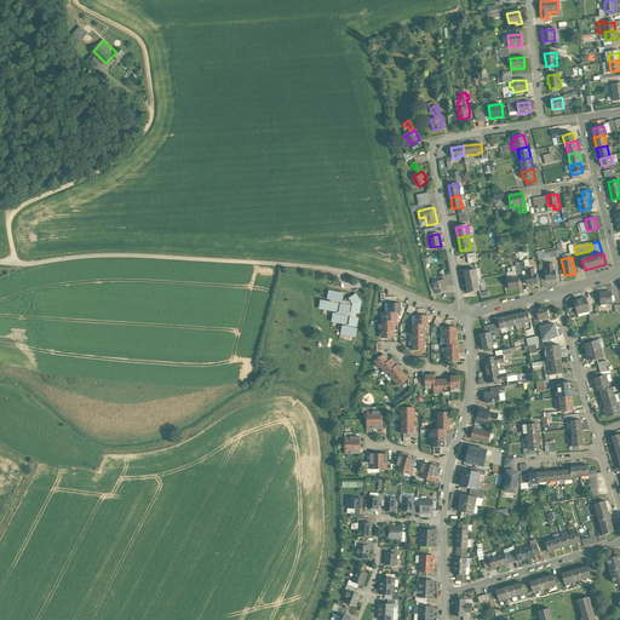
[(476,269),(464,271),(466,282),(478,280),(476,269)]
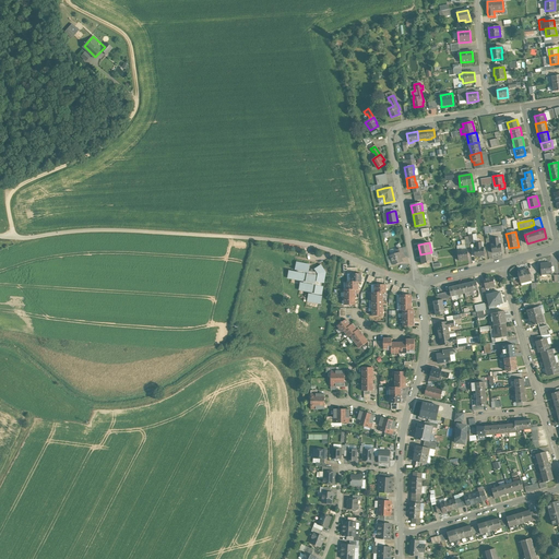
[(482,242),(476,242),(477,248),(474,249),(475,257),(485,256),(484,247),(482,248),(482,242)]
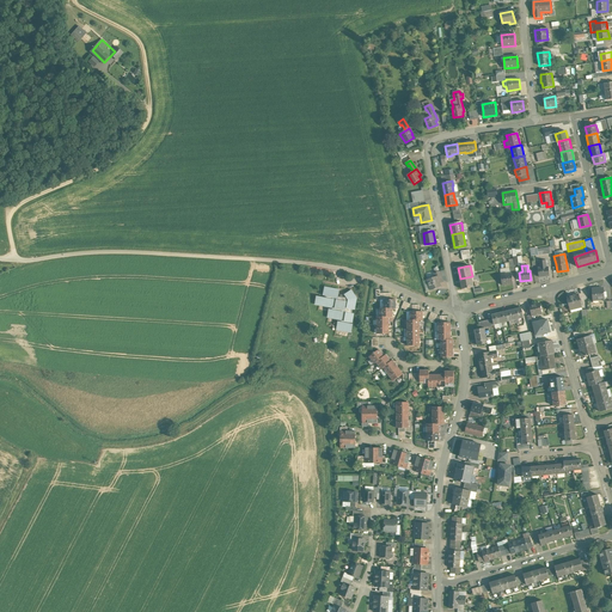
[(540,268),(538,268),(539,277),(550,275),(549,267),(546,267),(540,268)]
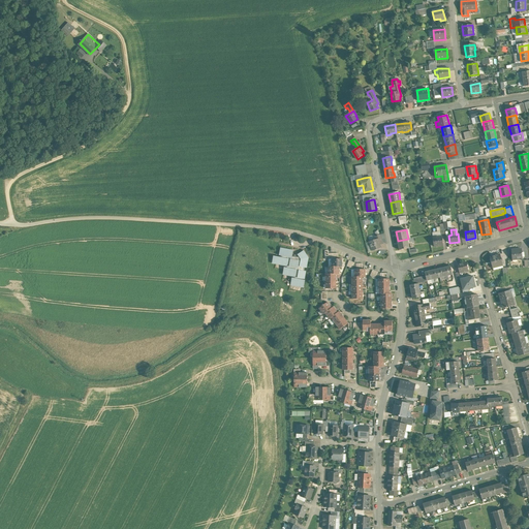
[(383,244),(380,235),(374,237),(375,240),(378,239),(379,245),(383,244)]
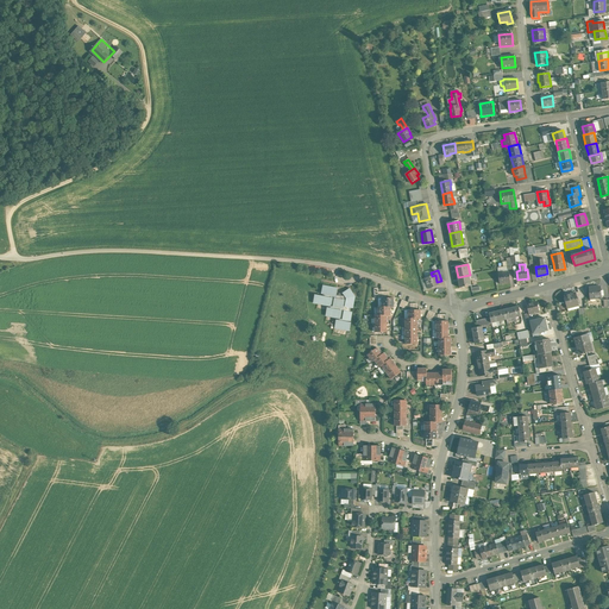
[(509,272),(503,272),(503,271),(498,272),(500,283),(510,282),(509,272)]
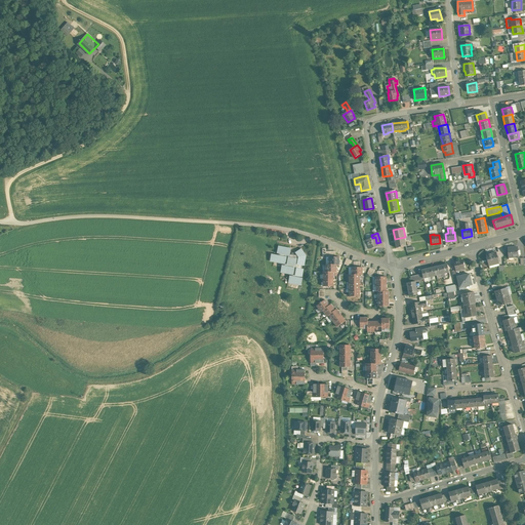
[(372,238),(366,240),(369,249),(377,246),(376,243),(375,237),(372,238)]
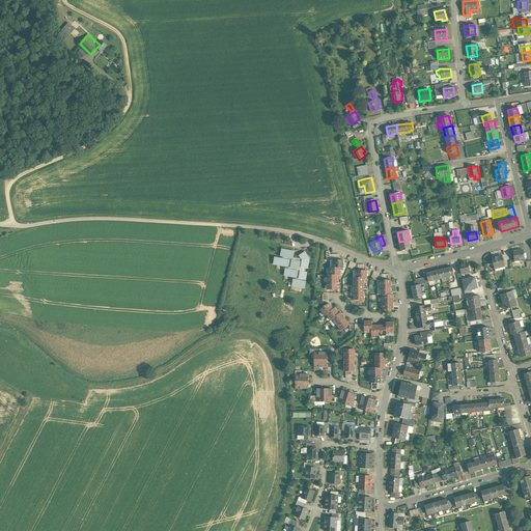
[(410,240),(399,242),(400,251),(411,249),(410,240)]
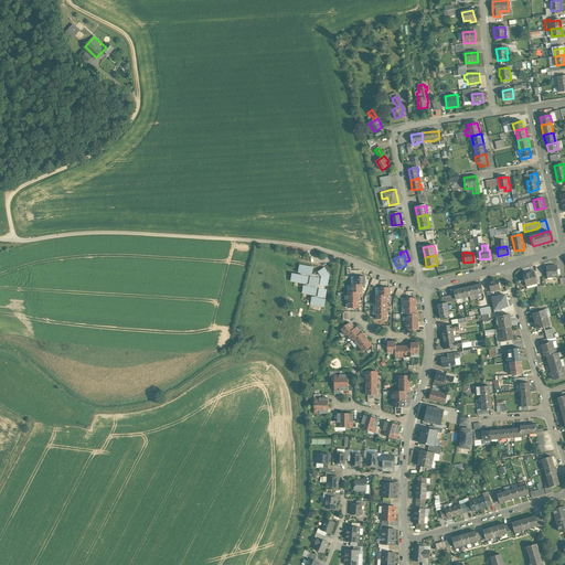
[(318,275),(312,274),(313,269),(313,268),(300,265),(299,265),(298,273),(300,273),(300,275),(292,274),(291,279),(291,280),(305,284),(306,284),(306,286),(304,286),(302,291),(302,292),(315,295),(313,297),(312,297),(311,302),(311,305),(323,307),(324,307),(326,299),(323,299),(323,298),(324,298),(327,289),(324,289),(326,286),(327,286),(329,275),(324,268),(318,272),(319,274),(318,275)]
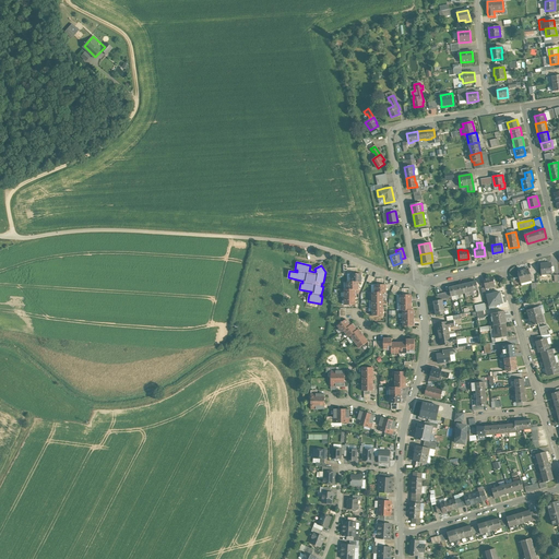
[(551,263),(540,264),(542,274),(547,274),(547,273),(551,273),(552,273),(551,263)]
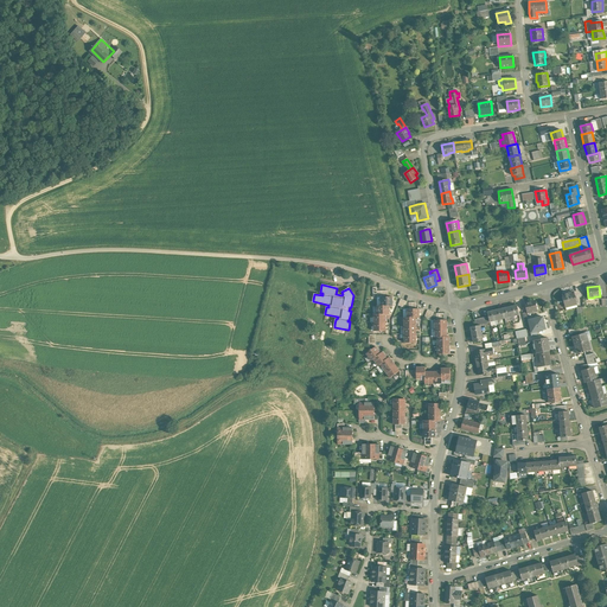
[(574,292),(562,294),(564,305),(570,304),(572,306),(577,305),(574,292)]
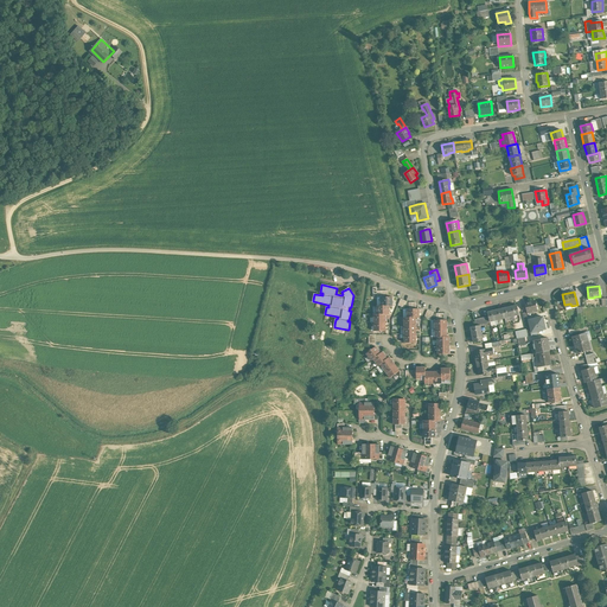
[(535,301),(525,304),(528,313),(537,311),(535,301)]
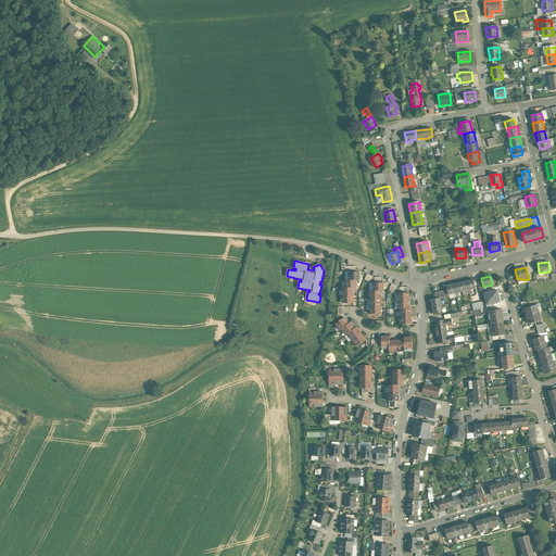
[(474,279),(467,281),(469,291),(476,289),(474,279)]
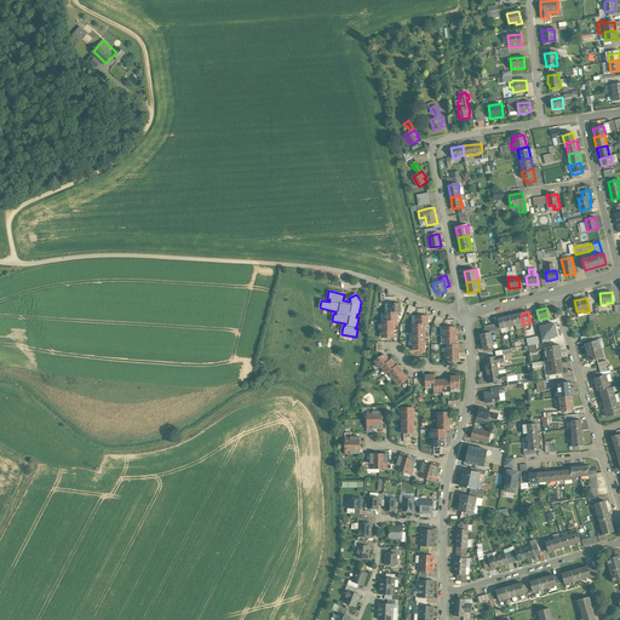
[(514,315),(506,317),(509,327),(516,326),(514,315)]
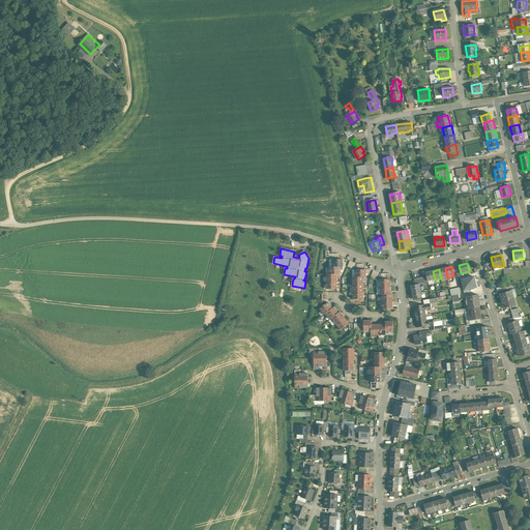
[(433,271),(425,272),(427,276),(428,282),(429,282),(435,280),(433,271)]
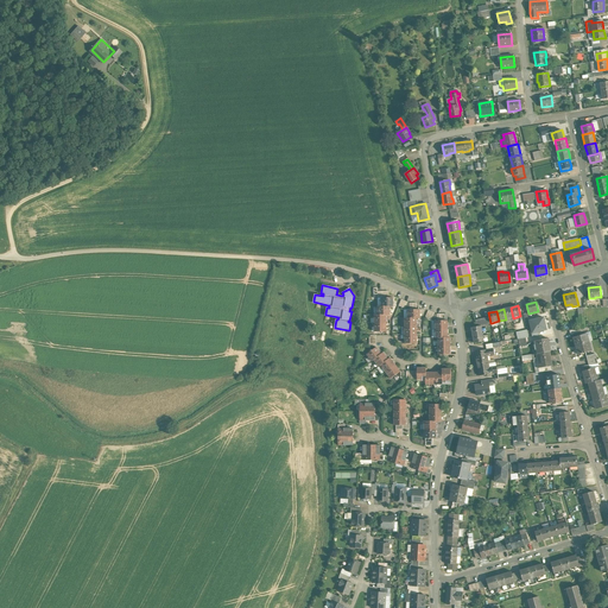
[(489,317),(475,321),(477,327),(482,327),(492,324),(492,323),(491,323),(489,317)]
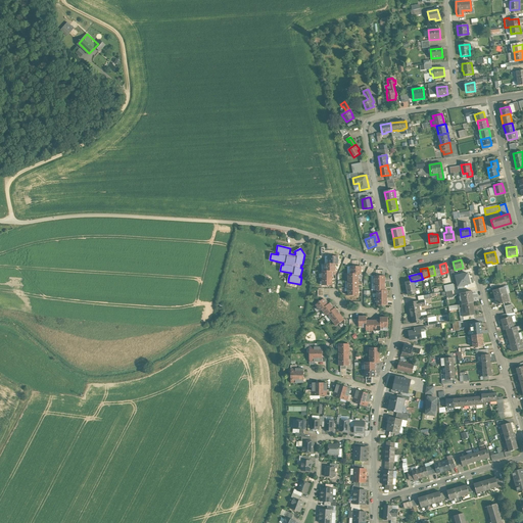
[(406,282),(407,289),(416,288),(415,281),(411,281),(406,282)]
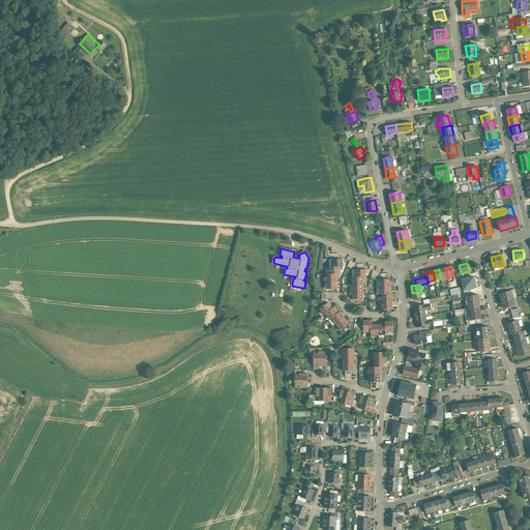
[(511,291),(500,295),(502,301),(513,298),(511,291)]
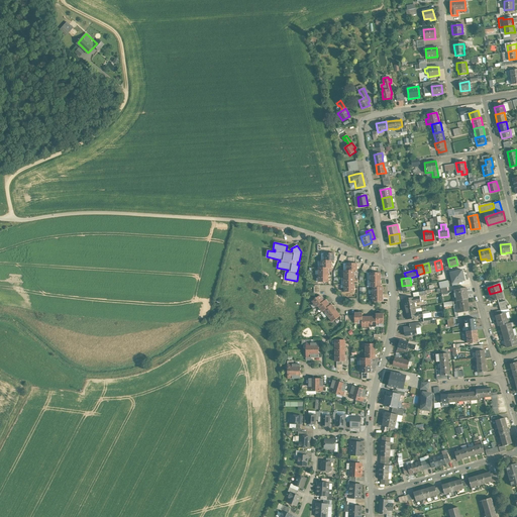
[(467,288),(455,290),(456,301),(468,299),(467,288)]
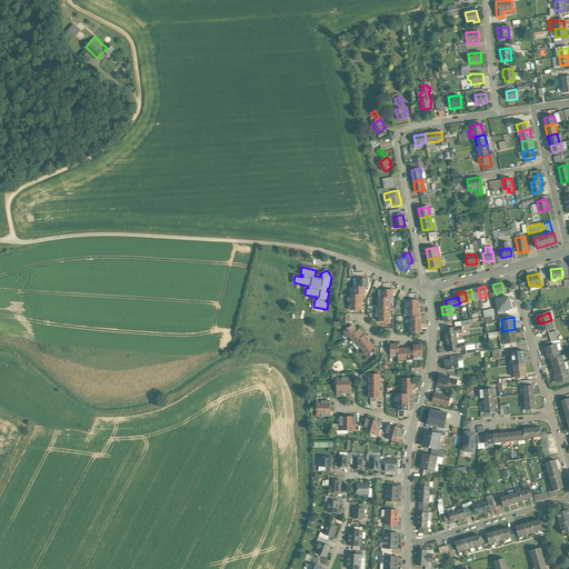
[(551,320),(539,323),(541,332),(553,329),(551,320)]
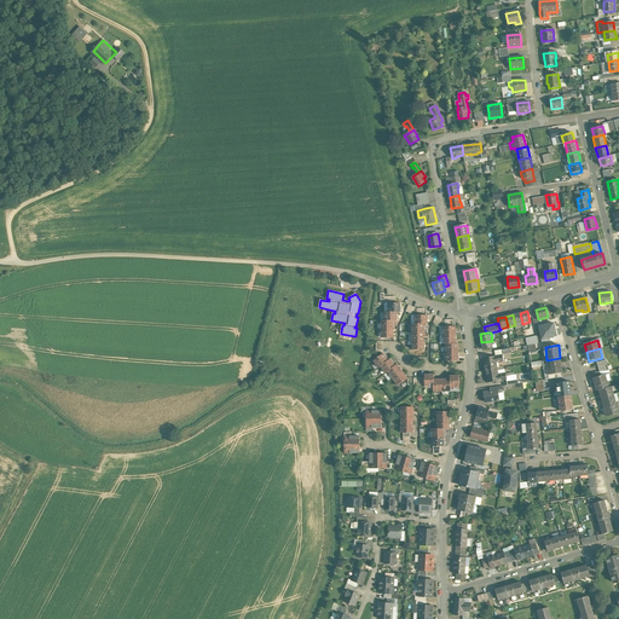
[(383,353),(374,360),(379,368),(381,366),(388,360),(383,353)]
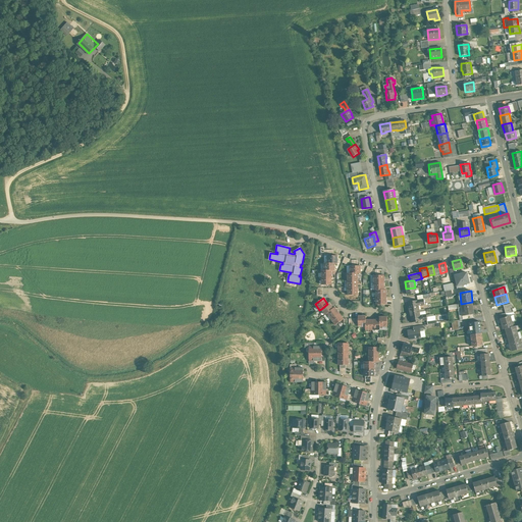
[(417,301),(408,302),(410,312),(419,311),(418,306),(424,305),(424,300),(417,301)]
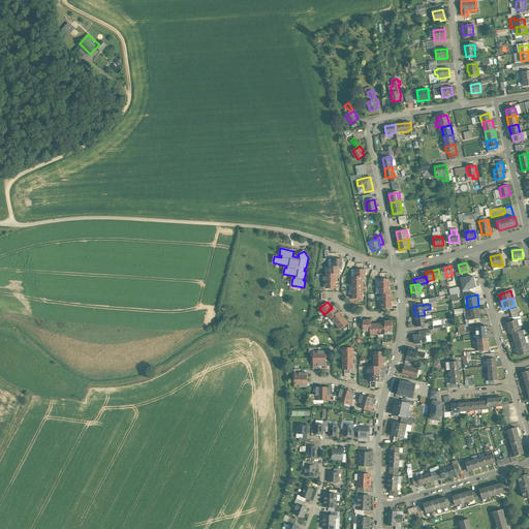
[(467,308),(466,308),(468,320),(480,318),(481,318),(478,306),(467,308)]
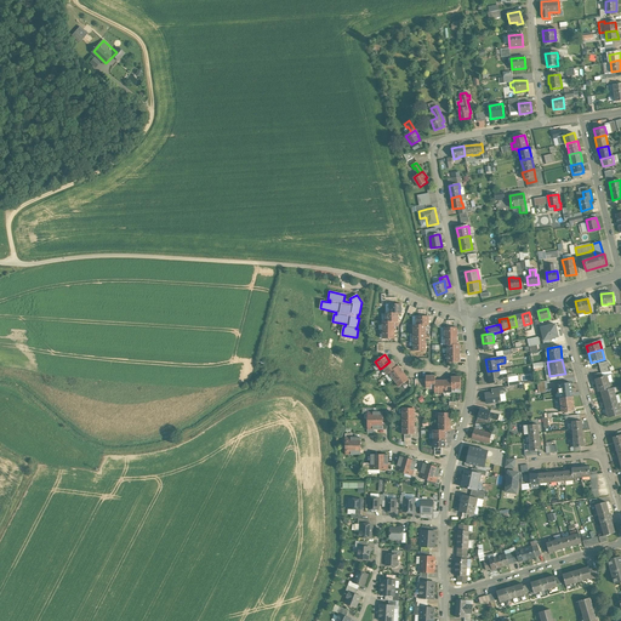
[(392,360),(389,362),(382,368),(387,375),(389,374),(388,372),(397,366),(392,360)]
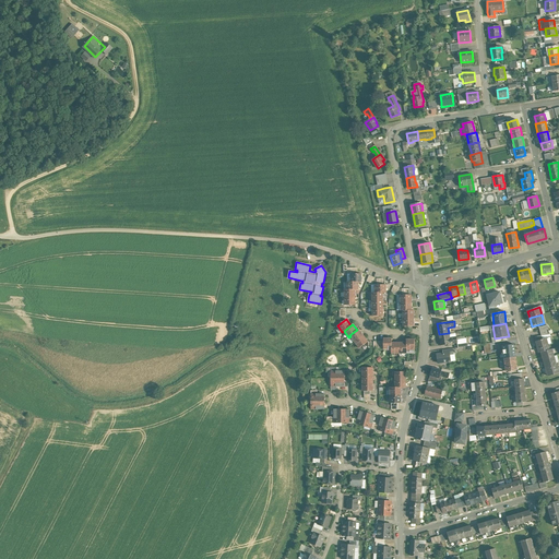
[(547,325),(539,328),(542,335),(549,334),(547,325)]
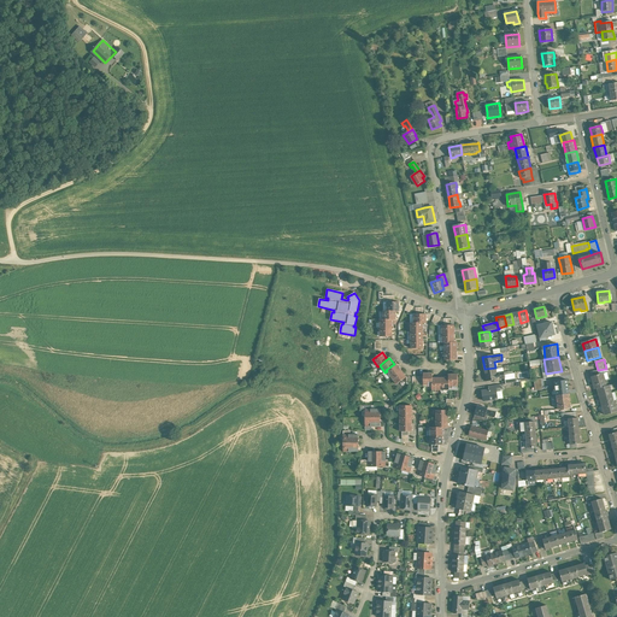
[(397,363),(394,364),(386,370),(387,371),(392,377),(401,370),(397,363)]
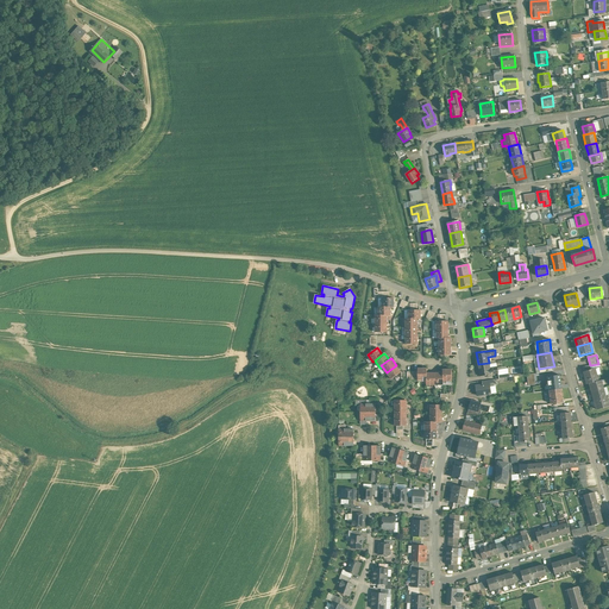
[(489,363),(478,364),(481,377),(491,375),(498,374),(497,368),(490,369),(489,363)]
